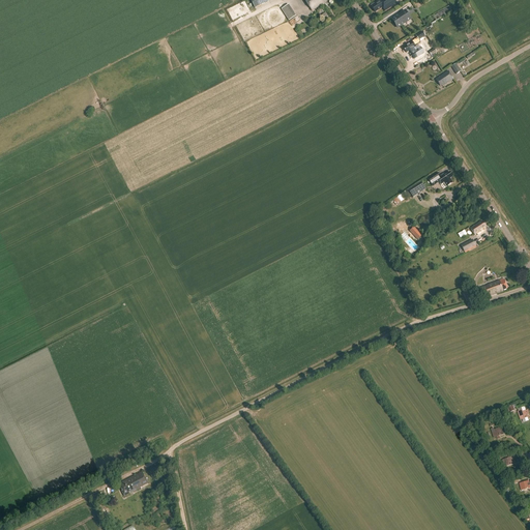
[(249,0),(255,8),(271,0),(249,0)]
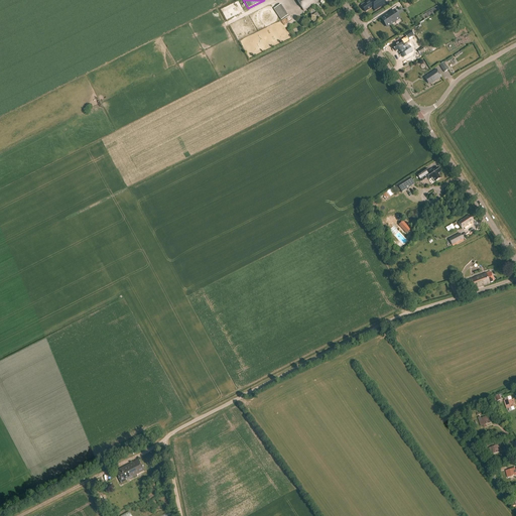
[(296,0),(298,3),(303,10),(318,1),(317,0),(296,0)]
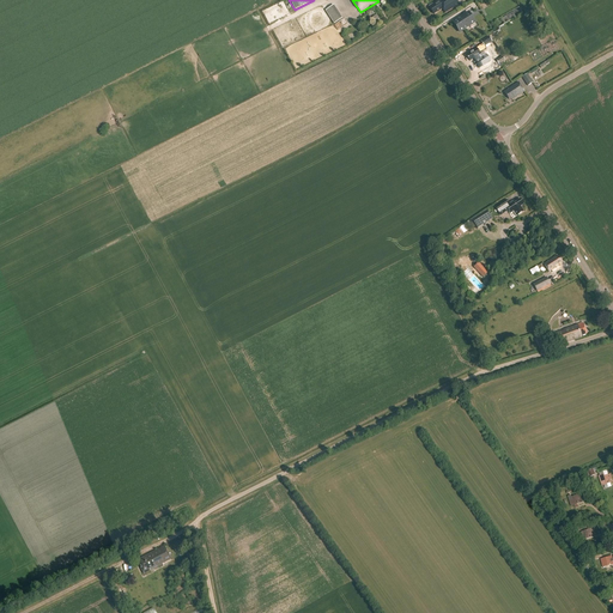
[(459,1),(457,0),(441,0),(437,2),(437,1),(429,7),(434,14),(442,8),(445,13),(459,5),(457,1),(459,1)]
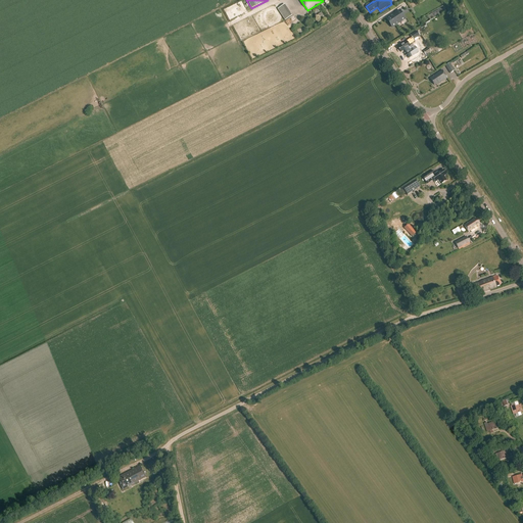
[(278,9),(285,20),(292,16),(284,5),(278,9)]
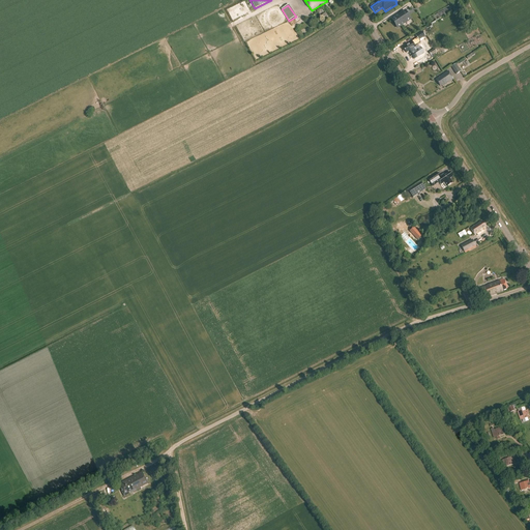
[(438,13),(441,19),(449,13),(446,9),(438,13)]
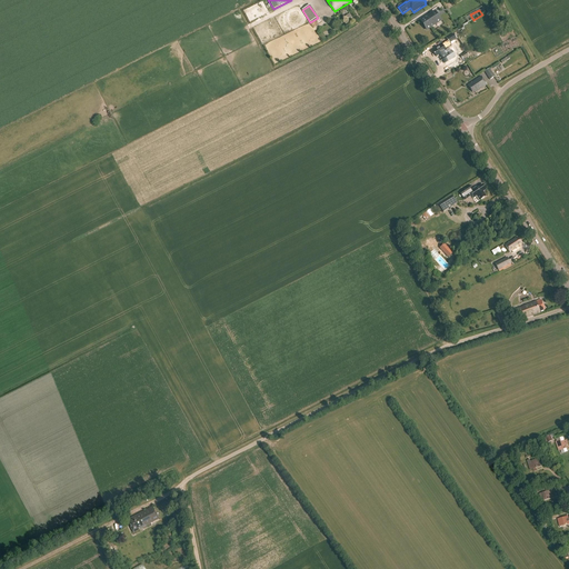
[(420,21),(425,27),(427,30),(440,21),(435,12),(420,21)]
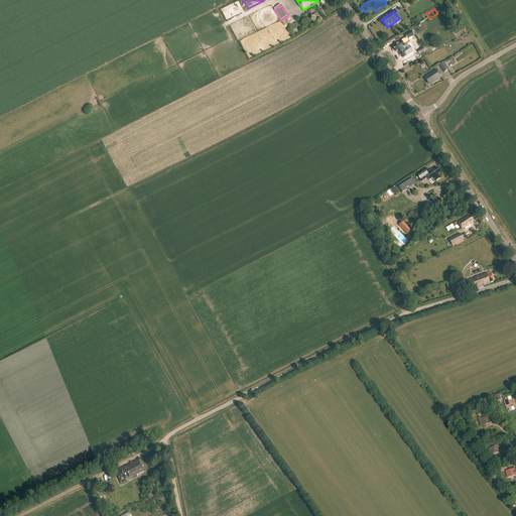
[(414,35),(411,31),(405,35),(406,37),(401,41),(401,40),(395,44),(395,45),(392,47),(395,51),(399,49),(399,50),(405,47),(403,44),(405,42),(406,43),(409,41),(408,39),(414,35)]
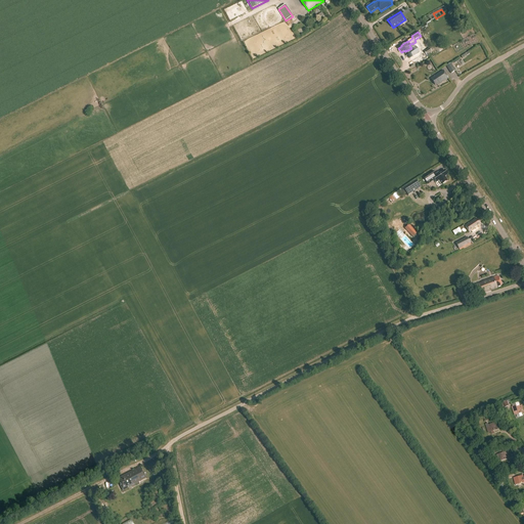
[(459,58),(451,64),(450,63),(446,67),(451,74),(455,71),(452,66),(461,60),(459,58)]
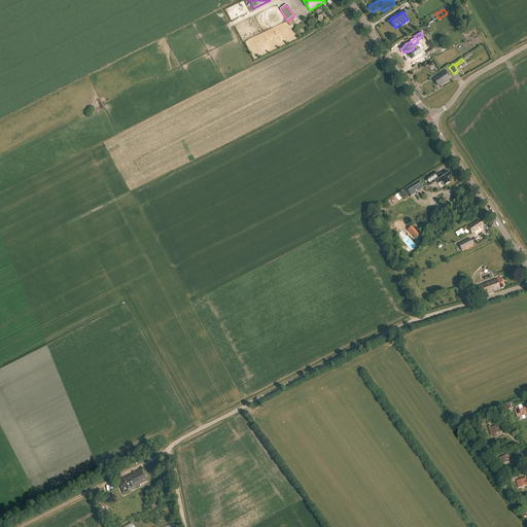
[(451,79),(446,71),(433,79),(437,86),(440,85),(441,86),(447,82),(451,79)]
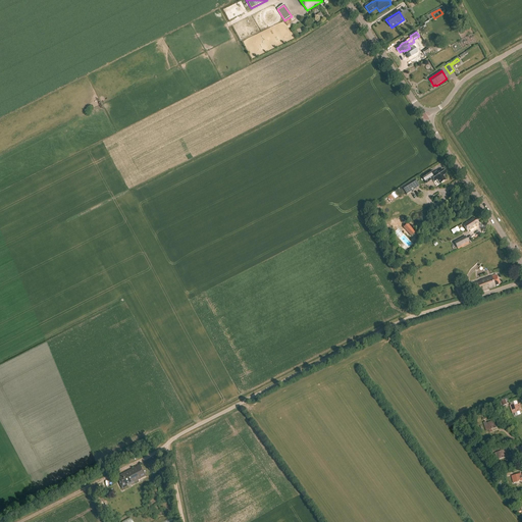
[(442,176),(446,174),(442,169),(438,172),(437,171),(433,174),(431,170),(421,177),(426,185),(433,179),(434,181),(437,179),(440,184),(446,180),(442,176)]
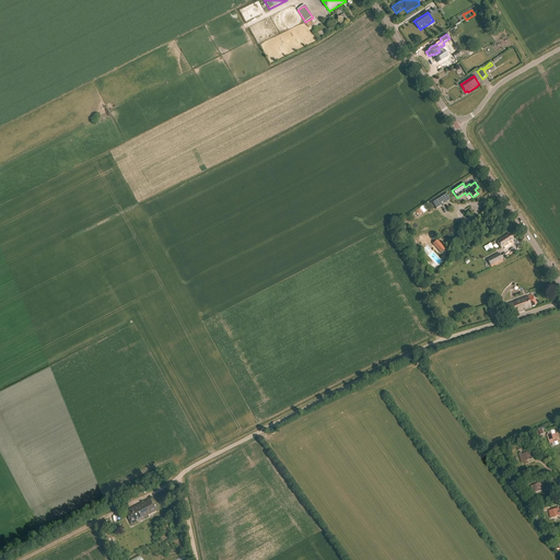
[(434,199),(430,202),(433,208),(434,210),(442,205),(450,200),(444,193),(438,197),(434,199)]
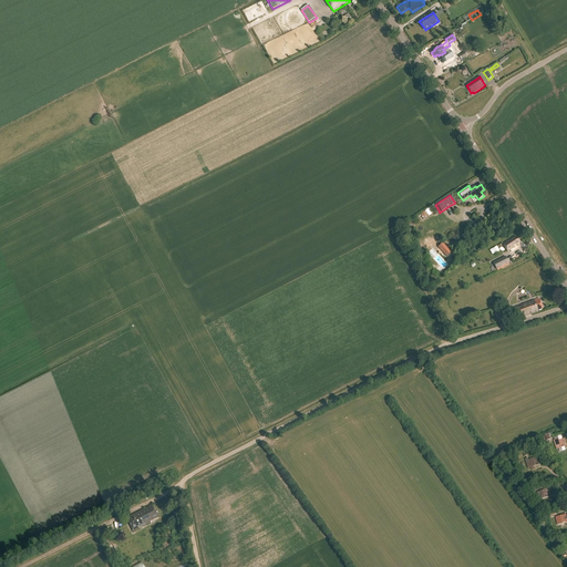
[(515,238),(515,237),(503,245),(508,251),(519,245),(518,244),(519,243),(517,237),(515,238)]
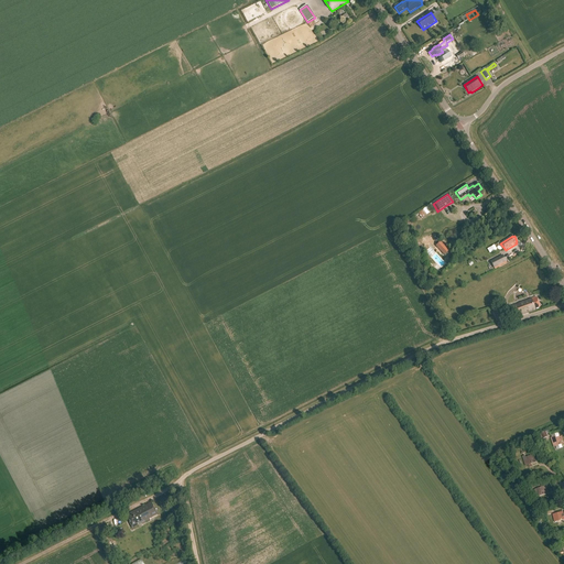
[(502,255),(490,261),(494,269),(507,262),(502,255)]
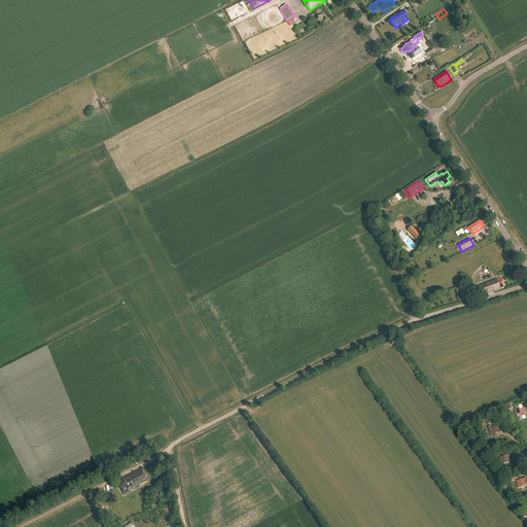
[(504,287),(501,278),(477,287),(481,297),(500,290),(500,289),(504,287)]
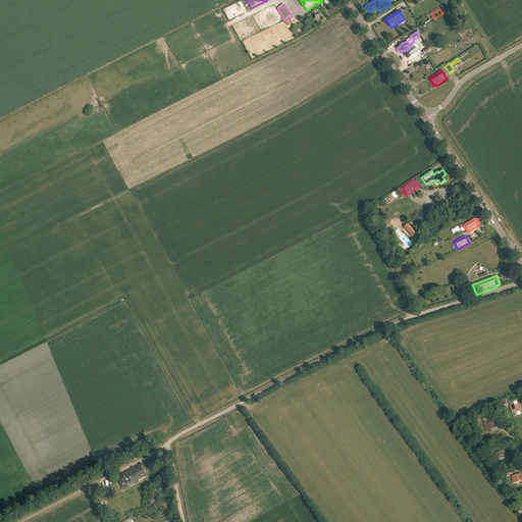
[(512,414),(514,413),(521,410),(521,409),(520,405),(515,406),(514,404),(510,406),(512,414)]
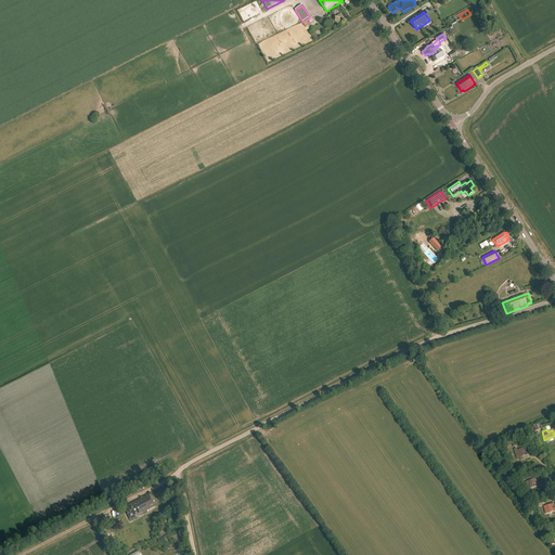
[(514,450),(515,454),(517,459),(527,455),(525,449),(517,451),(516,449),(514,450)]
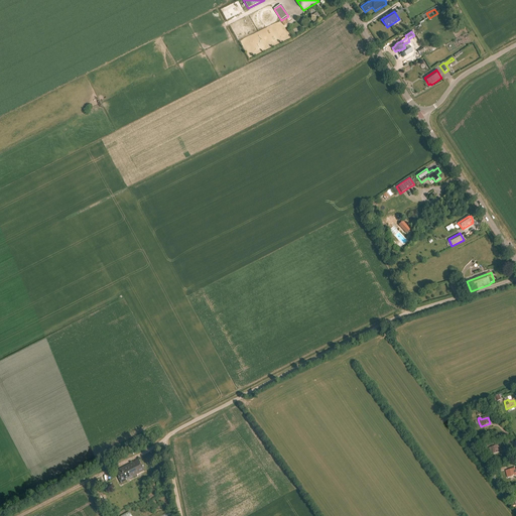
[(493,455),(500,452),(498,445),(491,447),(493,455)]
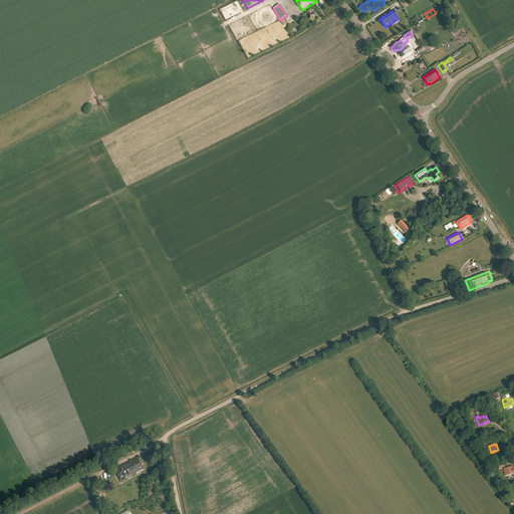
[(144,469),(138,459),(115,470),(120,482),(137,474),(136,473),(144,469)]
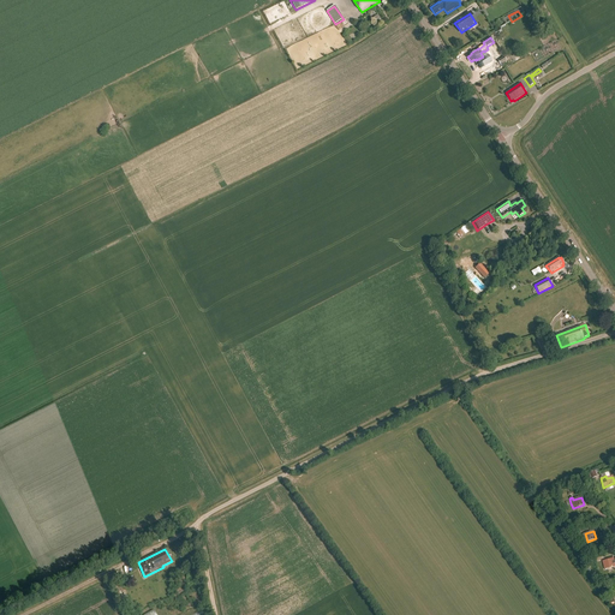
[(614,566),(614,562),(614,561),(614,560),(614,561),(613,559),(604,561),(604,563),(602,565),(603,569),(614,566)]
